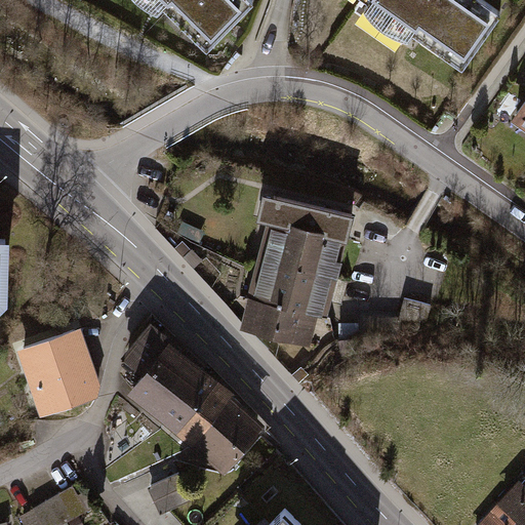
[(144,0),(198,52),(247,2),(245,0),(144,0)]
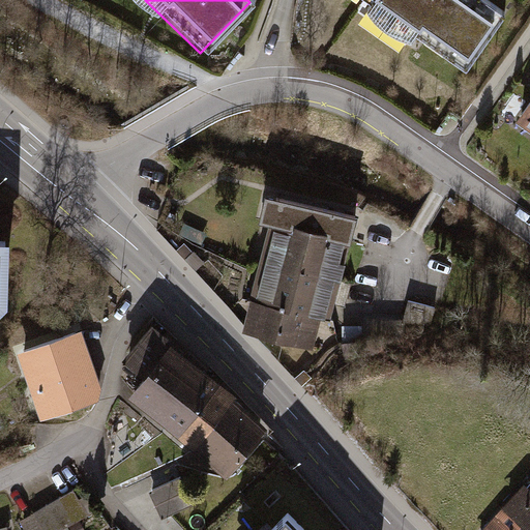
[(362,0),(452,63),(493,5),(484,0),(362,0)]
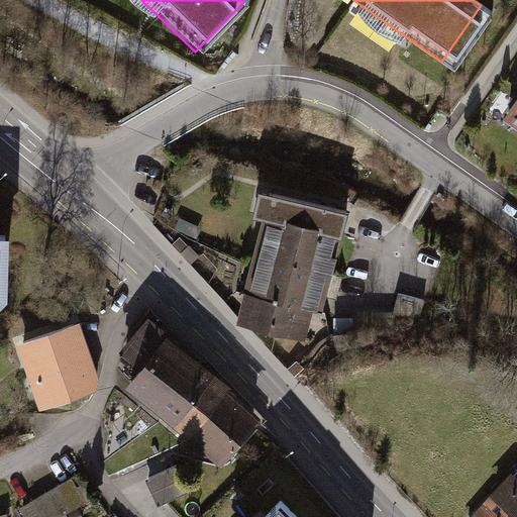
[(516,85),(494,118),(516,133),(516,85)]
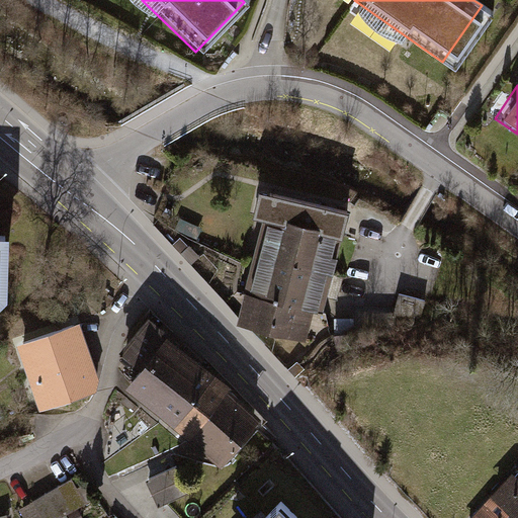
[(345,216),(261,195),(255,222),(266,224),(335,240),(339,242),(345,216)]
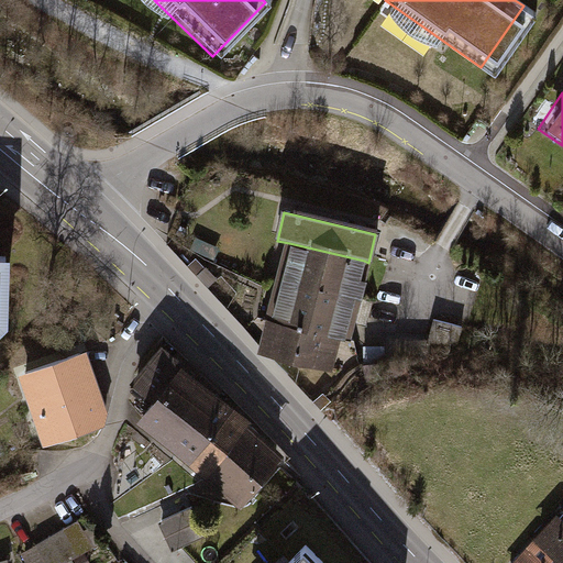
[(279,283),(354,300),(364,261),(289,243),(279,283)]
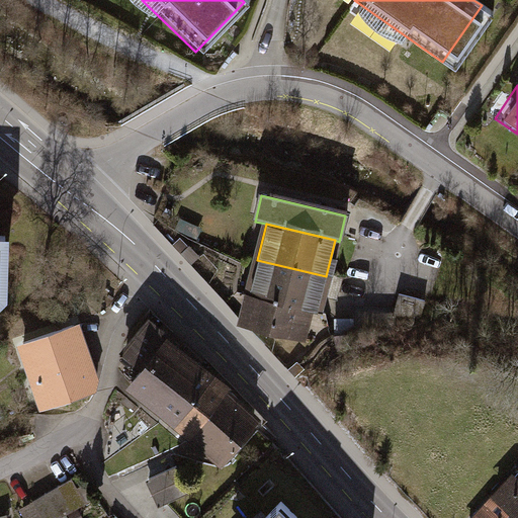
[(0,305),(8,305),(8,237),(0,237),(0,305)]
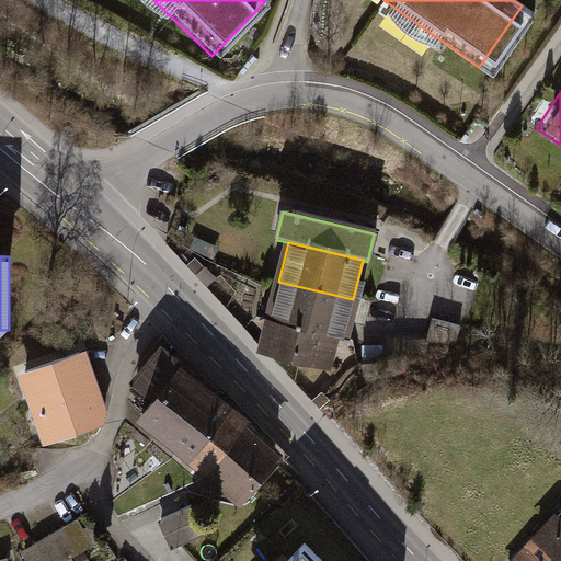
[(274,321),(336,336),(344,338),(353,299),(278,282),(270,320),(274,321)]
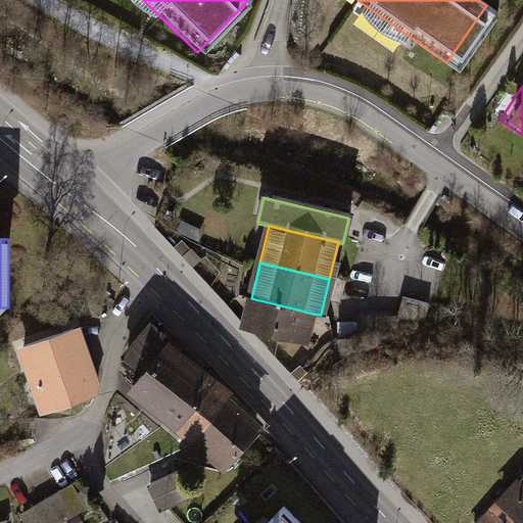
[(248,327),(306,341),(314,314),(255,299),(248,327)]
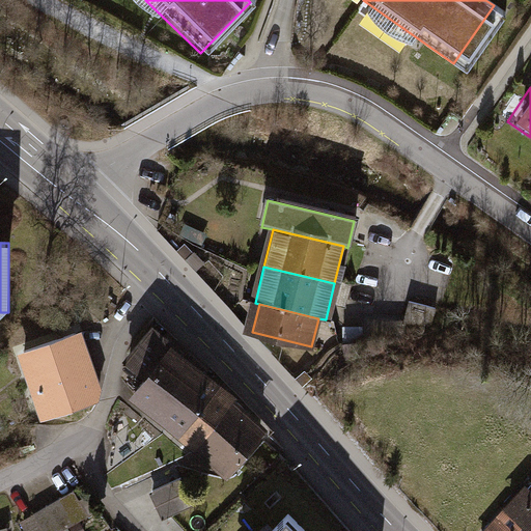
[(135,379),(163,344),(142,328),(114,362),(135,379)]
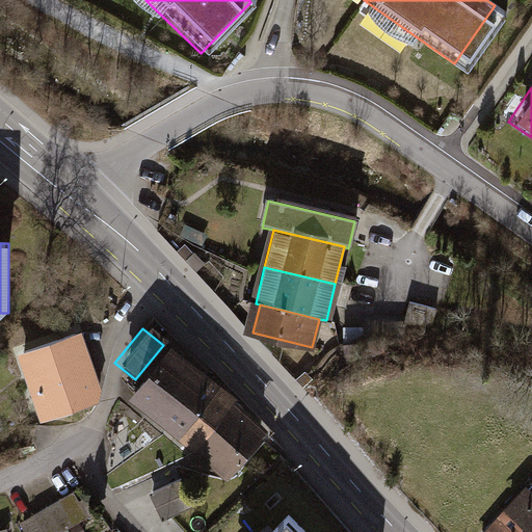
[(77,333),(15,354),(32,417),(61,414),(92,404),(99,382),(77,333)]
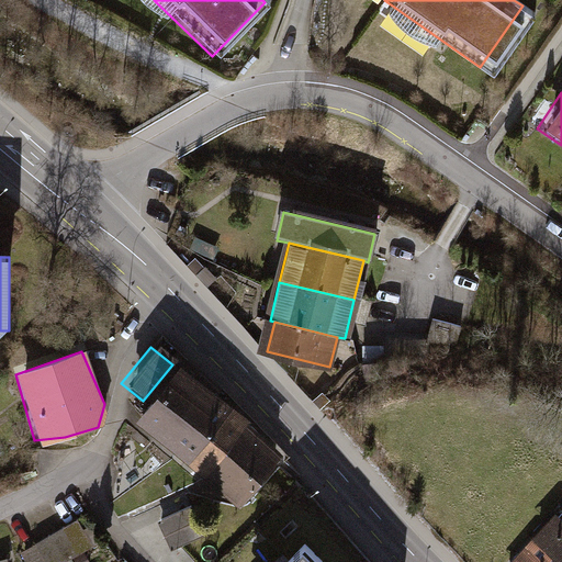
[(148,438),(194,382),(172,364),(143,401),(126,420),(148,438)]
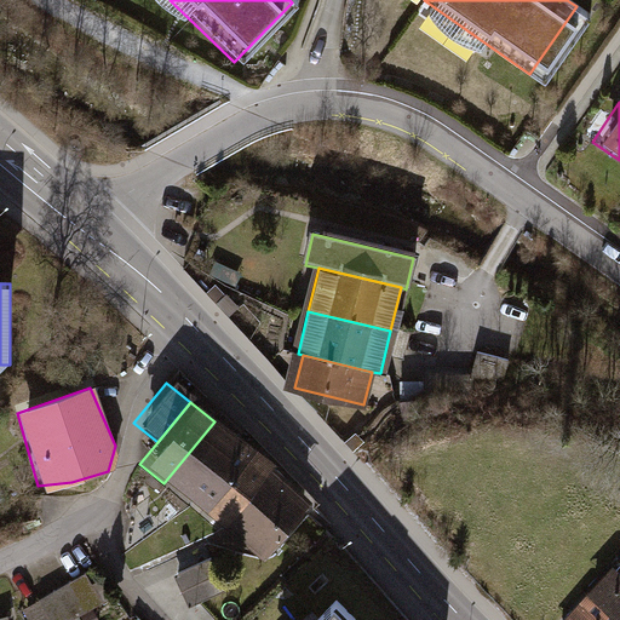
[(189,504),(239,442),(214,422),(164,483),(189,504)]
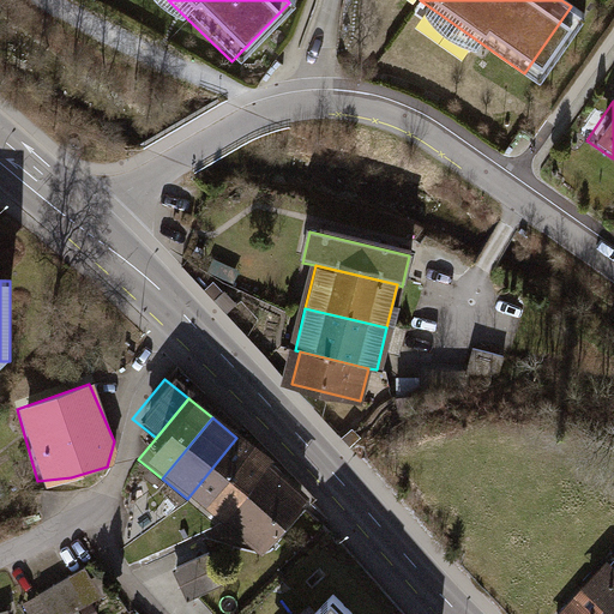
[(215,522),(265,461),(236,438),(187,499),(215,522)]
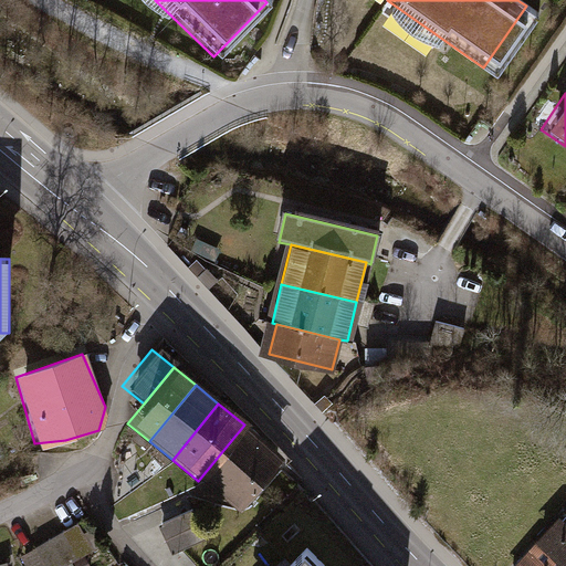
[(216,495),(261,438),(244,425),(198,481),(216,495)]
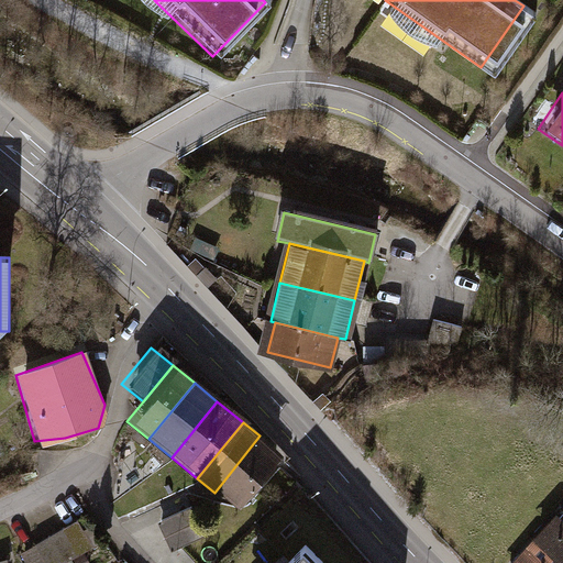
[(239,506),(276,454),(260,435),(214,493),(239,506)]
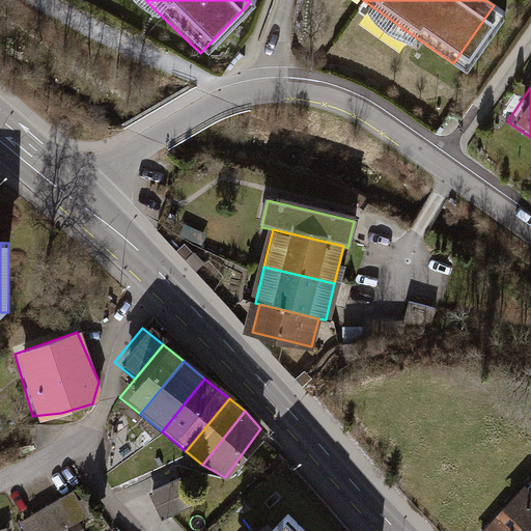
[(530,530),(530,467),(497,507),(526,530),(530,530)]
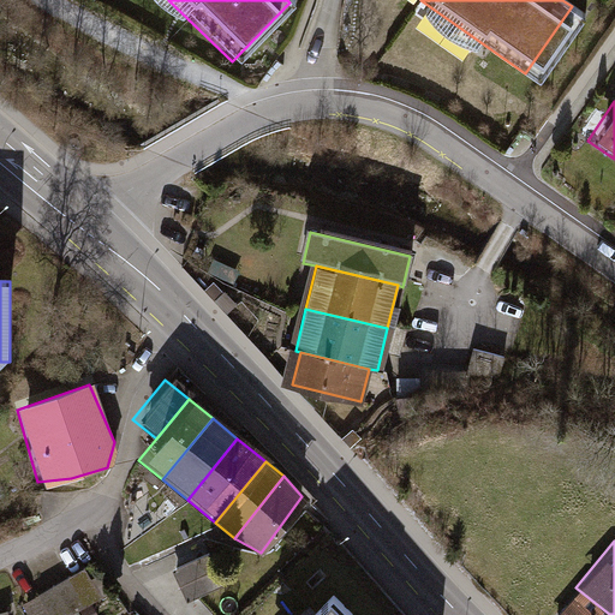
[(175,569),(191,598),(226,580),(210,550),(175,569)]
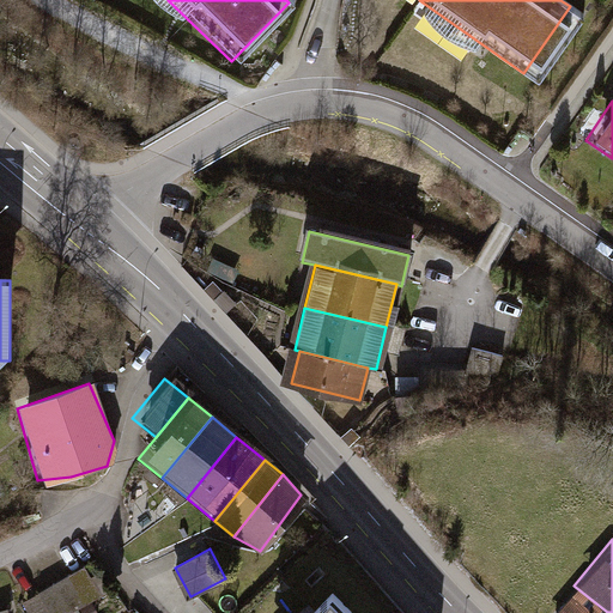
[(84,571),(17,606),(20,612),(80,612),(101,602),(84,571)]
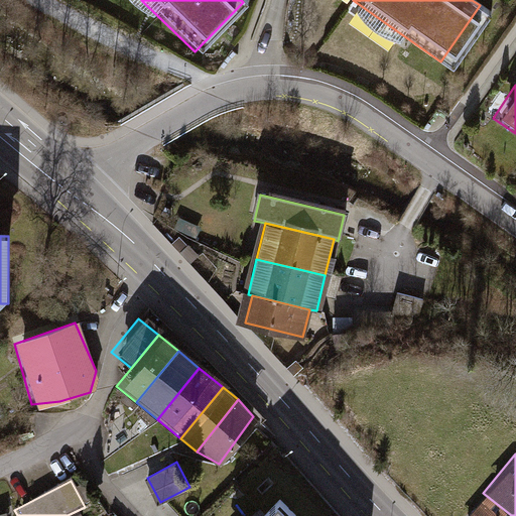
[(511,515),(483,493),(463,515),(511,515)]
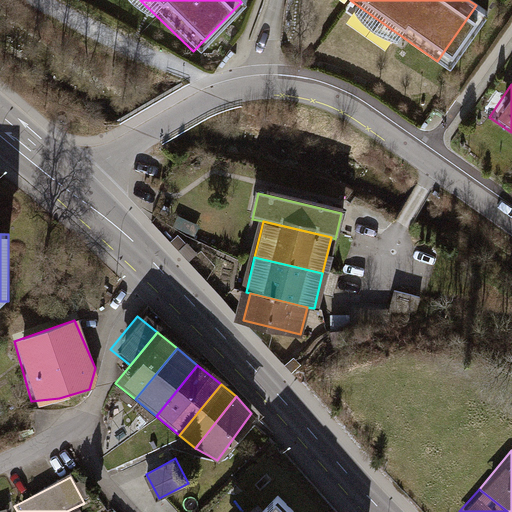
[(283,511),(274,503),(264,511),(283,511)]
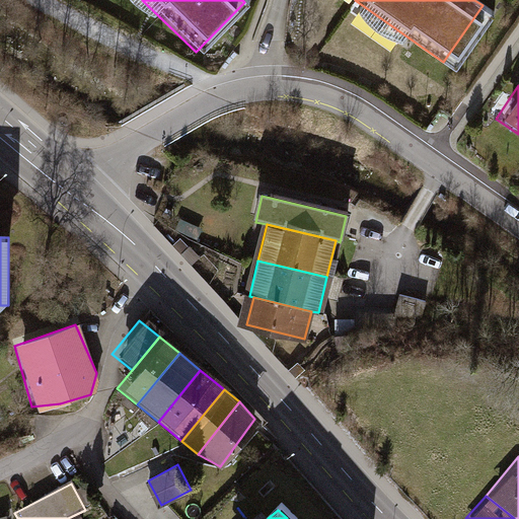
All buildings are outlined.
